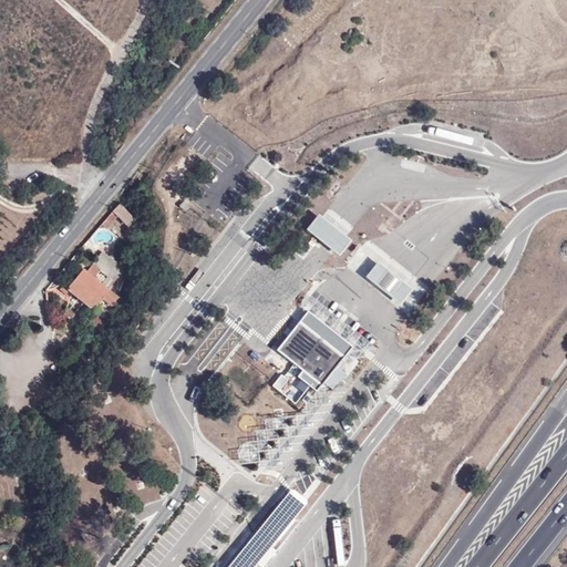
[(120,217),(131,228),(138,222),(121,205),(103,226),(107,229),(120,217)]
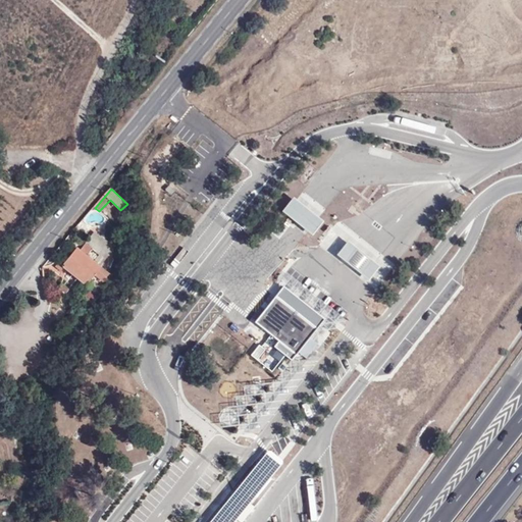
[(293,195),(281,208),(298,221),(311,232),(322,219),(309,208),(293,195)]
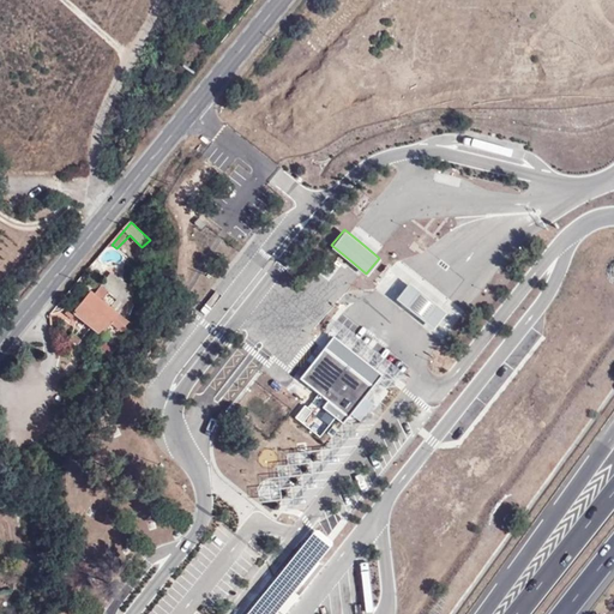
[(150,240),(142,247),(144,251),(152,244),(150,240)]
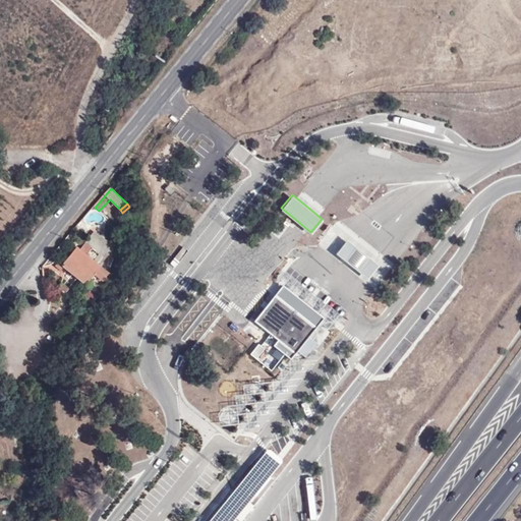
[(108,259),(114,249),(113,248),(97,233),(88,244),(101,255),(96,263),(102,268),(108,259)]
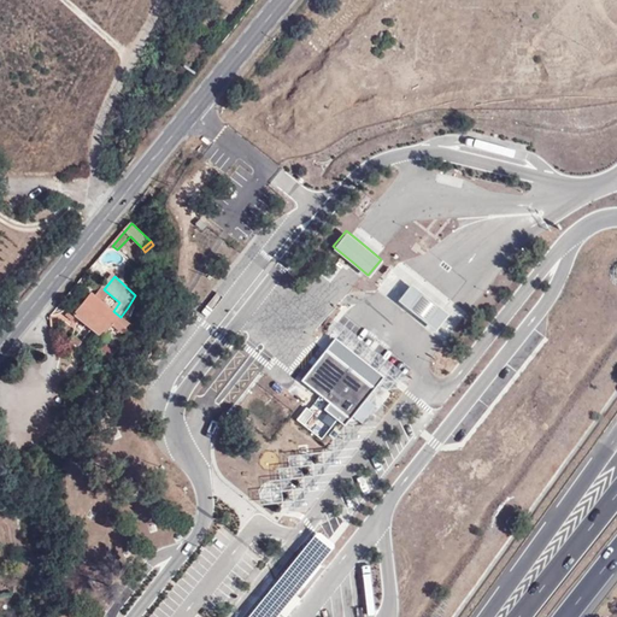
[(145,282),(141,282),(139,281),(134,294),(135,295),(140,295),(145,282)]
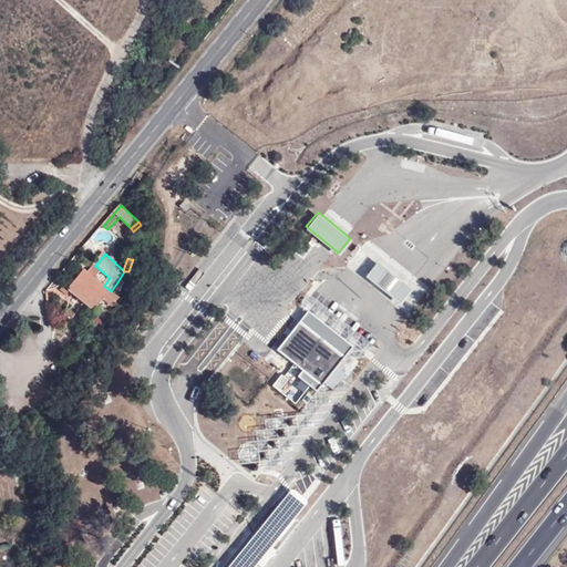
[(379,264),(367,279),(383,292),(400,306),(413,291),(397,278),(379,264)]
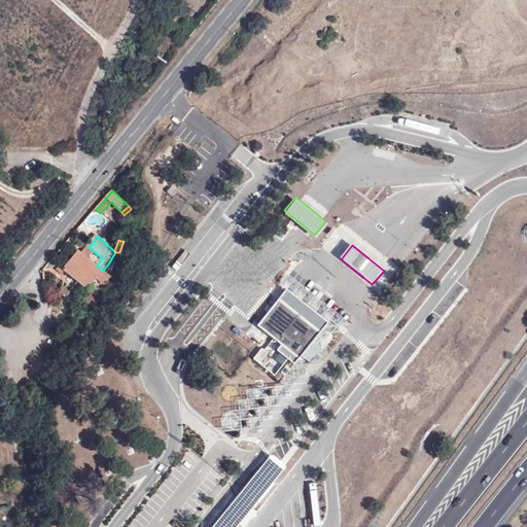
[(94,281),(103,271),(97,266),(102,258),(89,247),(82,254),(78,251),(65,269),(61,266),(58,269),(63,274),(66,271),(85,286),(92,279),(94,281)]
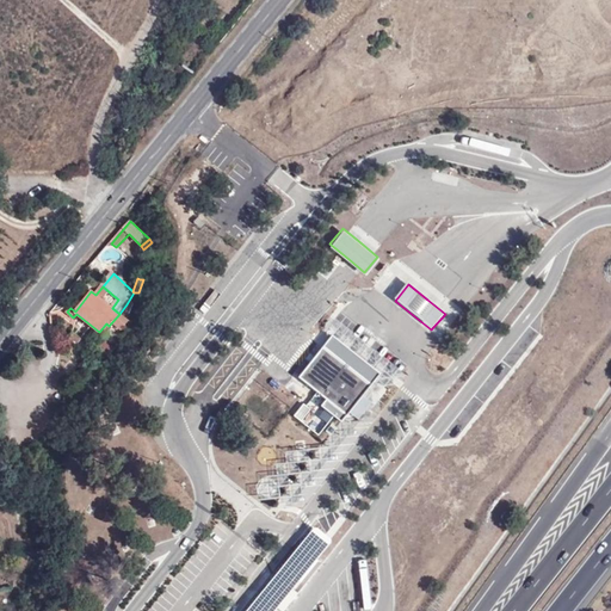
[(438,291),(431,297),(443,310),(450,304),(438,291)]
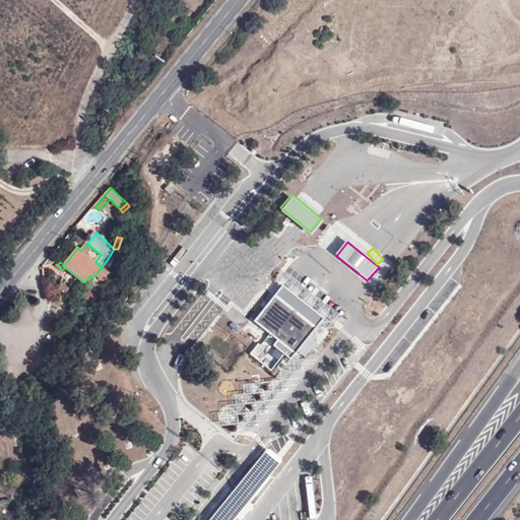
[(109,273),(106,271),(102,267),(96,275),(103,279),(105,281),(109,273)]
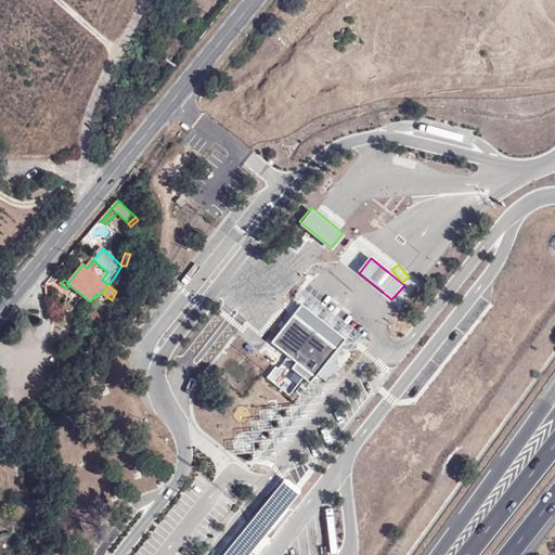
[(99,299),(87,315),(93,321),(100,311),(103,313),(105,314),(112,300),(110,298),(103,294),(100,300),(99,299)]
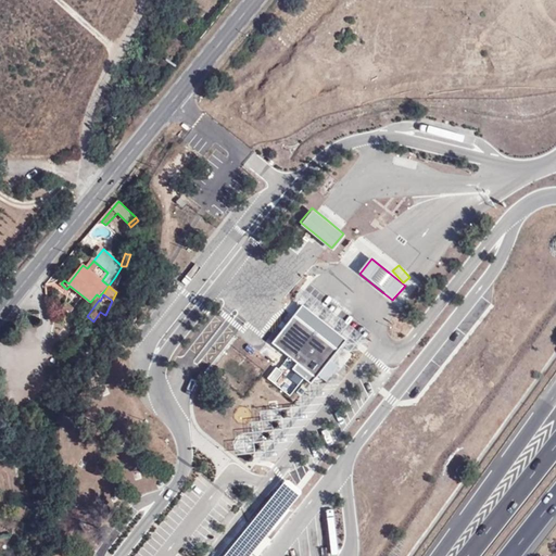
[(75,308),(66,302),(61,310),(64,312),(66,308),(72,313),(75,308)]
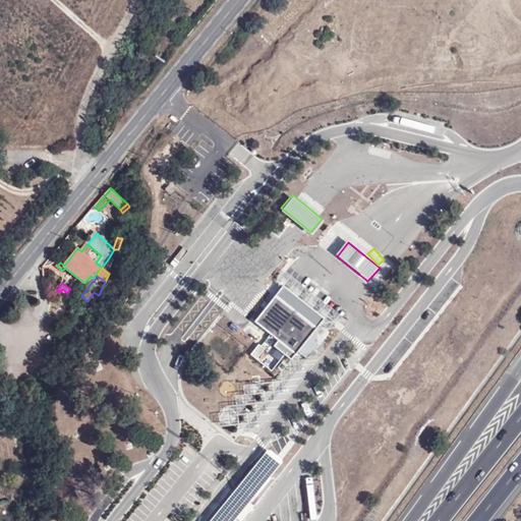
[(275,296),(254,322),(295,354),(315,329),(275,296)]
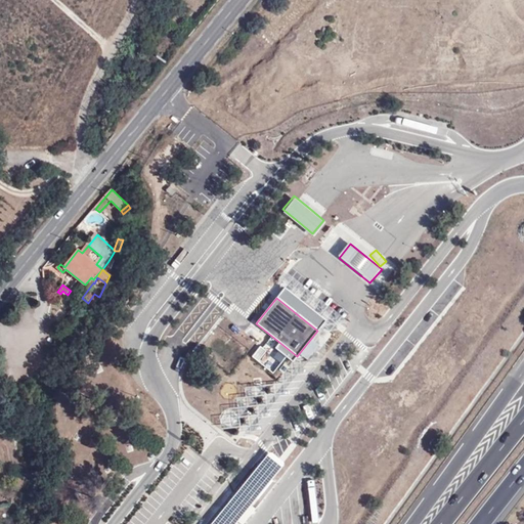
[(266,351),(260,346),(252,357),(258,361),(266,351)]
